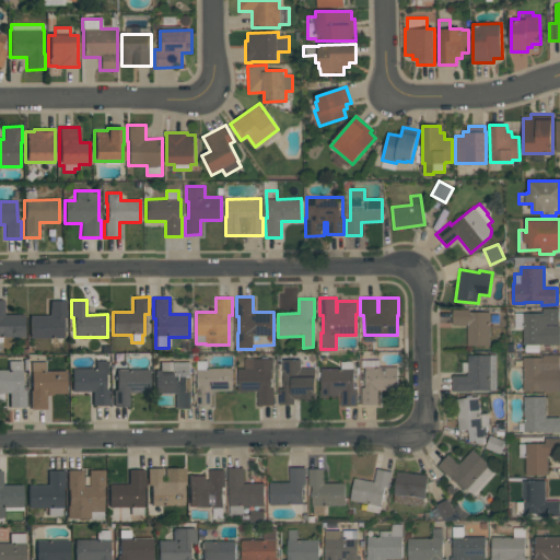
[(23,315),(23,338),(2,338),(2,342),(0,342),(0,301),(3,301),(3,315),(23,315)]
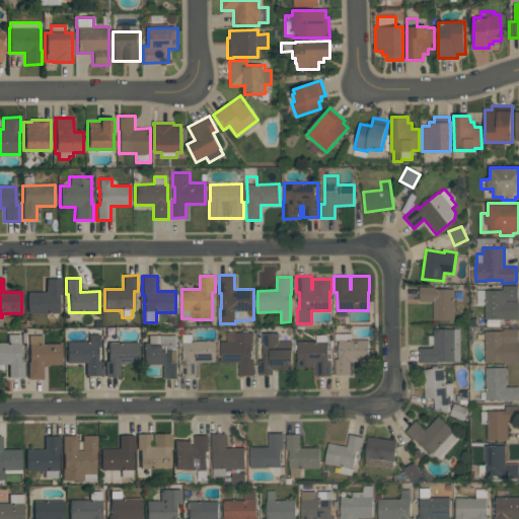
[(61,279),(61,295),(59,295),(59,313),(27,314),(27,293),(46,293),(46,279),(61,279)]
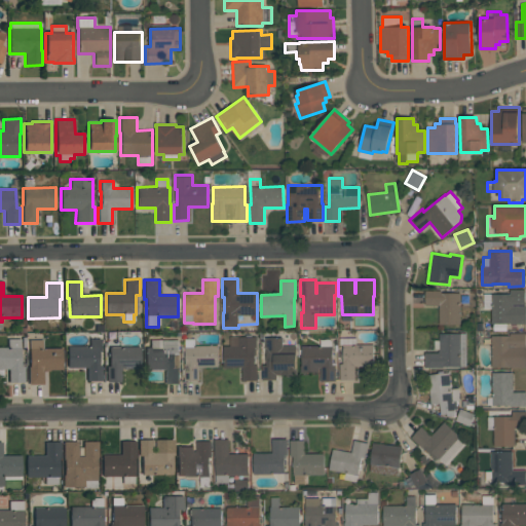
[(525,289),(525,304),(513,304),(513,305),(525,305),(525,323),(491,323),(491,294),(510,294),(510,289),(525,289)]
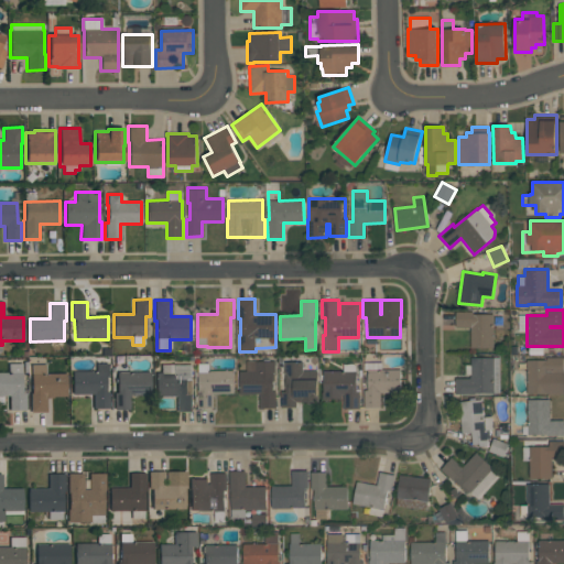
[(494,348),(470,348),(470,327),(456,327),(456,312),(474,312),(474,314),(492,314),(494,348)]
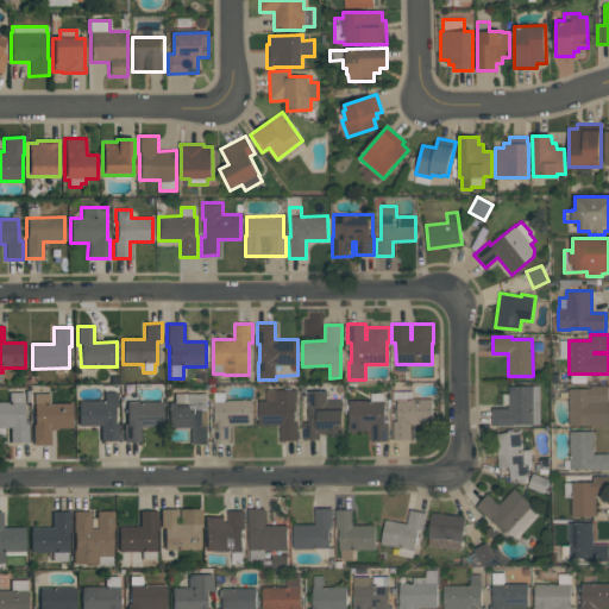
[(608,426),(591,426),(591,425),(569,425),(569,389),(590,388),(590,385),(608,385),(608,426)]
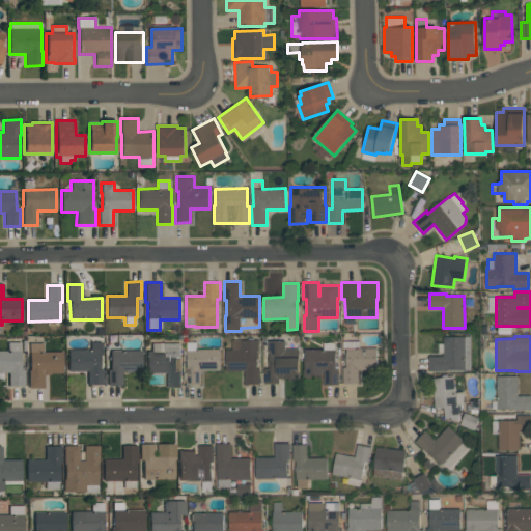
[(470,369),(447,369),(447,371),(427,371),(427,356),(443,356),(443,353),(439,353),(439,343),(443,343),(443,337),(470,337),(470,369)]
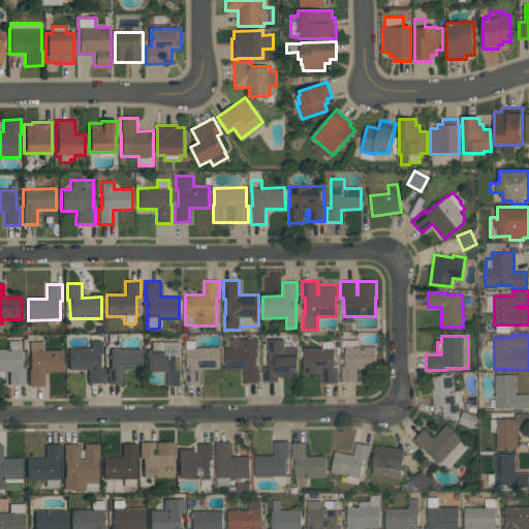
[(225,370),(224,348),(231,348),(231,339),(258,338),(258,349),(256,349),(256,367),(258,367),(258,382),(244,382),(244,370),(225,370)]
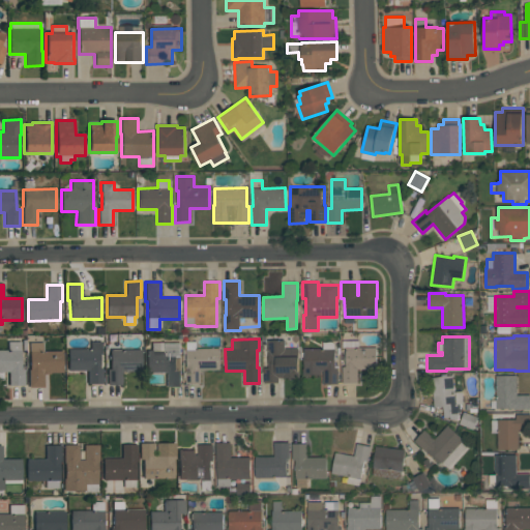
[(267,340),(285,340),(285,348),(298,348),(299,378),(289,378),(289,377),(278,377),(278,382),(264,382),(264,367),(268,367),(268,351),(267,351),(267,340)]
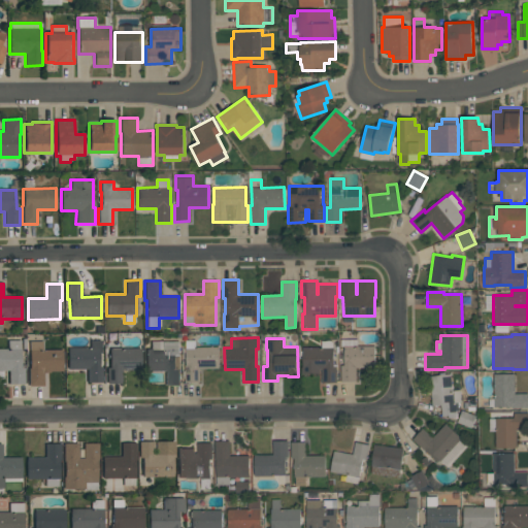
[(341,381),(340,365),(343,365),(343,347),(340,347),(340,339),(357,338),(358,345),(374,345),(374,367),(356,367),(356,381),(341,381)]
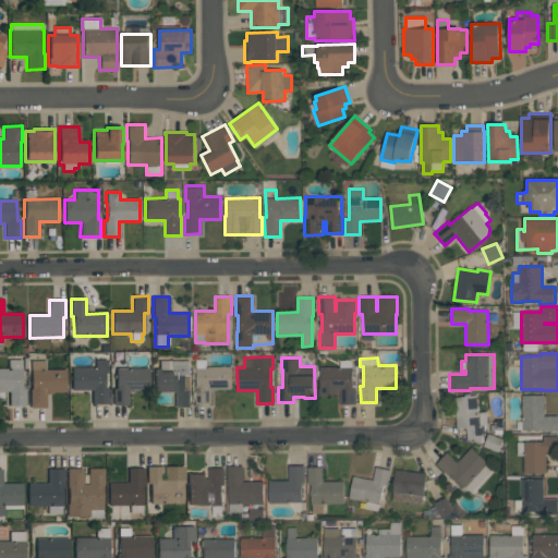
[(196,359),(207,359),(207,366),(231,366),(231,389),(211,390),(211,403),(195,404),(195,386),(196,386),(196,359)]
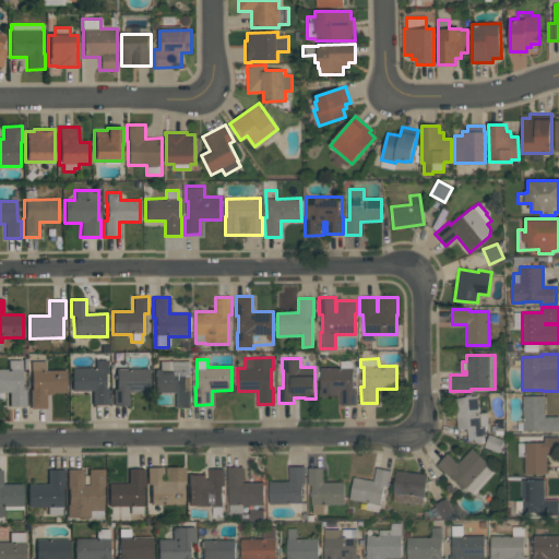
[(22,360),(22,390),(24,390),(25,406),(10,407),(9,393),(0,393),(0,369),(8,369),(8,360),(22,360)]
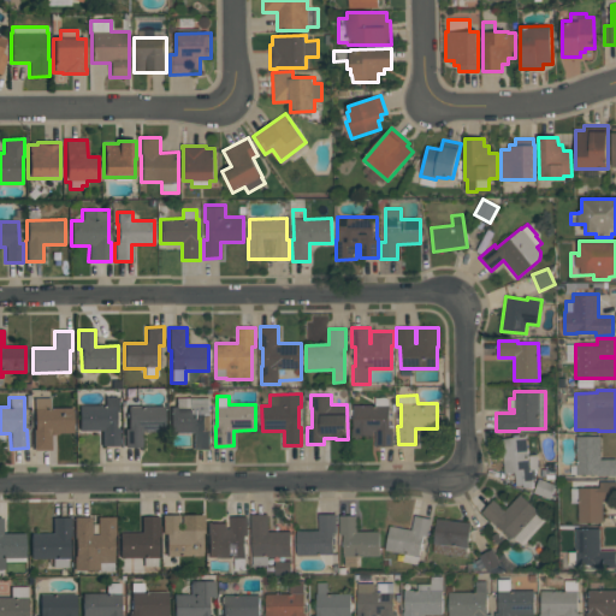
[(78,406),(105,406),(105,397),(118,397),(118,413),(116,413),(116,428),(118,428),(119,446),(102,446),(102,431),(78,431),(78,406)]
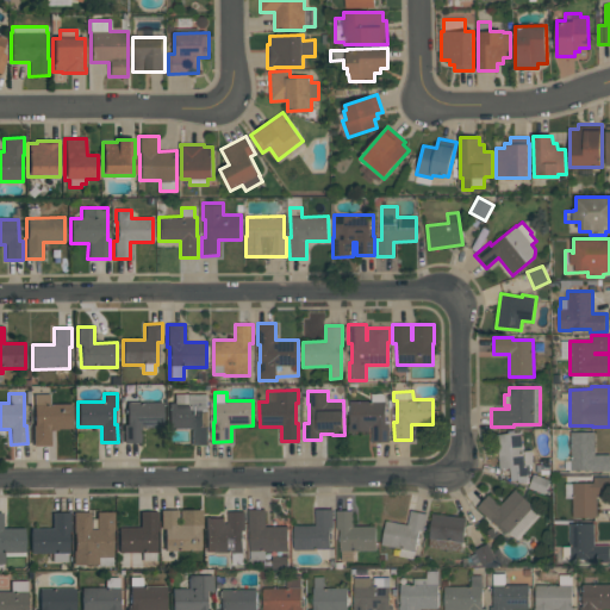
[(348,430),(348,424),(349,424),(349,402),(371,402),(372,393),(375,393),(380,393),(383,393),(384,394),(384,400),(385,400),(385,421),(388,421),(388,441),(372,441),(372,427),(369,427),(369,430),(348,430)]
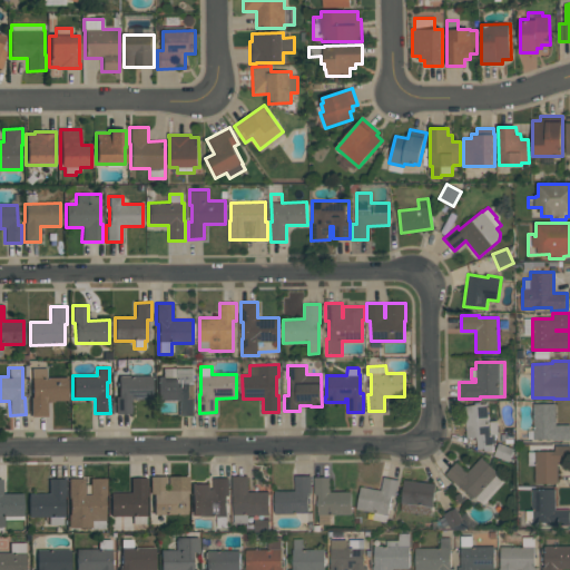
[(31,418),(31,396),(32,396),(32,379),(31,379),(31,369),(47,369),(47,377),(67,377),(67,401),(53,401),(53,403),(47,403),(47,418),(31,418)]
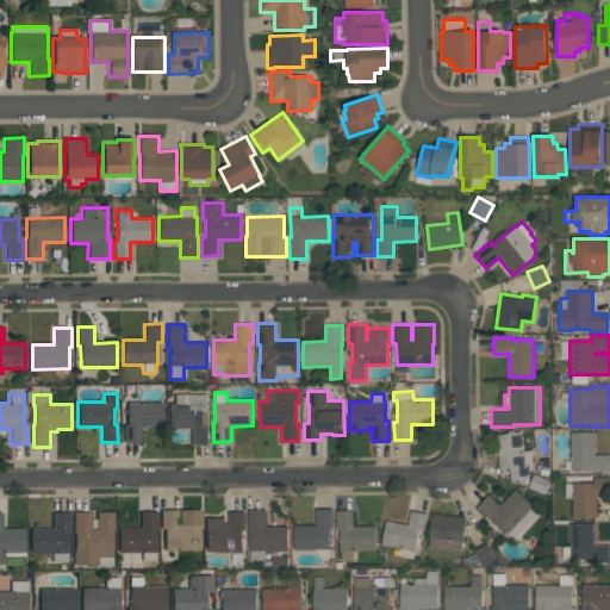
[(168,403),(174,403),(174,394),(207,394),(209,446),(191,446),(191,429),(169,429),(168,403)]
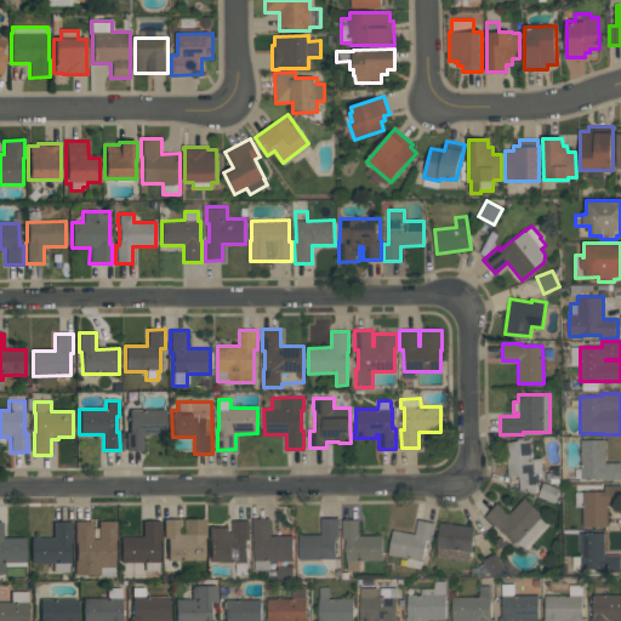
[(129,410),(165,410),(165,436),(143,436),(143,453),(126,453),(125,433),(129,433),(129,410)]
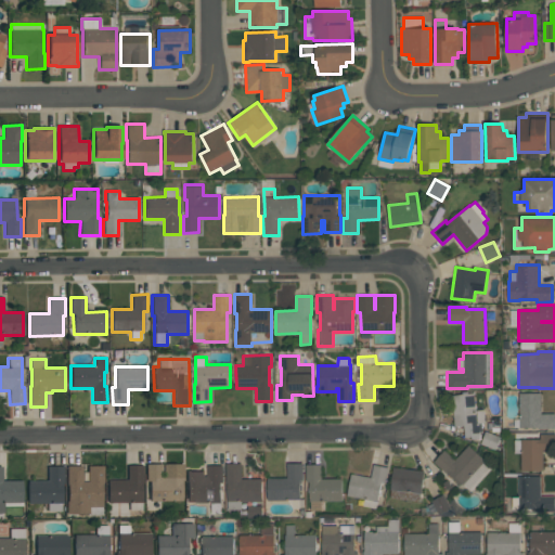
[(452,395),(474,392),(476,410),(483,410),(485,423),(479,423),(480,438),(472,439),(472,437),(465,437),(464,425),(455,426),(452,395)]
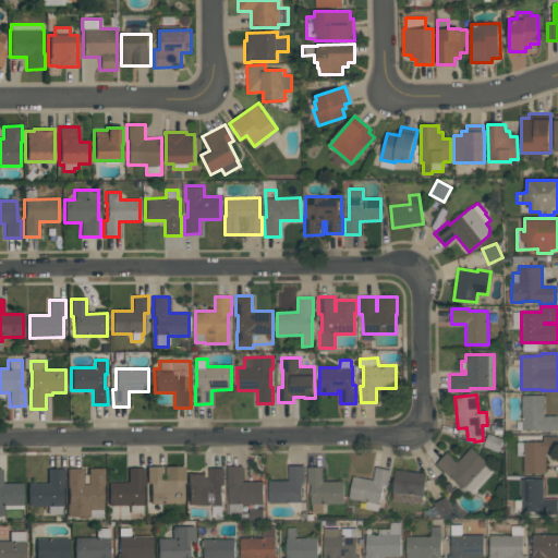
[(521,395),(544,395),(545,415),(557,415),(557,431),(541,431),(541,429),(522,429),(521,395)]
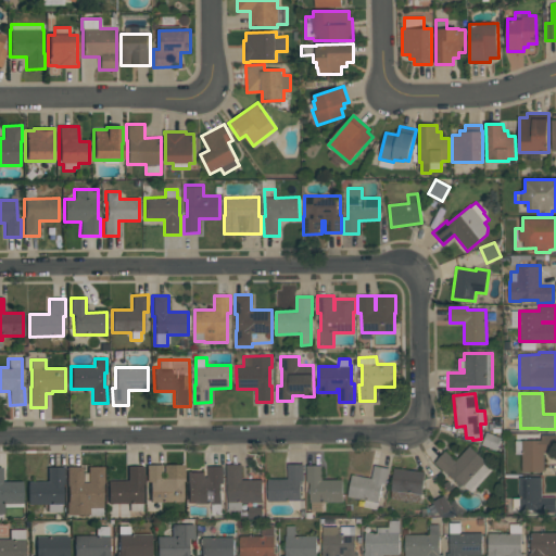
[(481,444),(487,431),(502,438),(496,450),(481,444)]
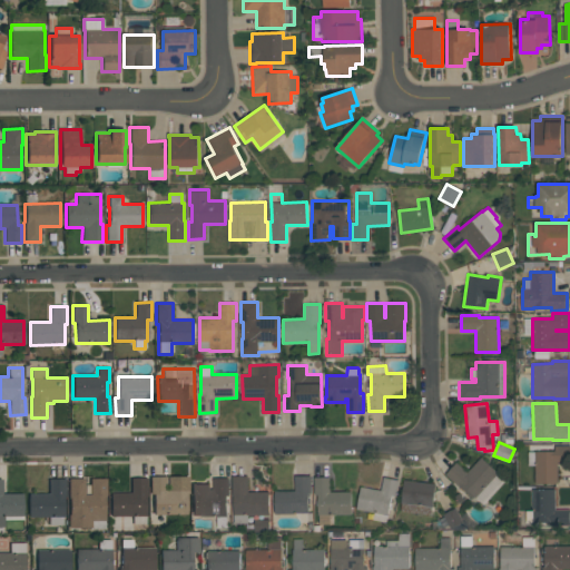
[(569,445),(569,462),(557,462),(557,482),(536,482),(534,465),(528,465),(528,451),(534,451),(554,451),(554,445),(569,445)]
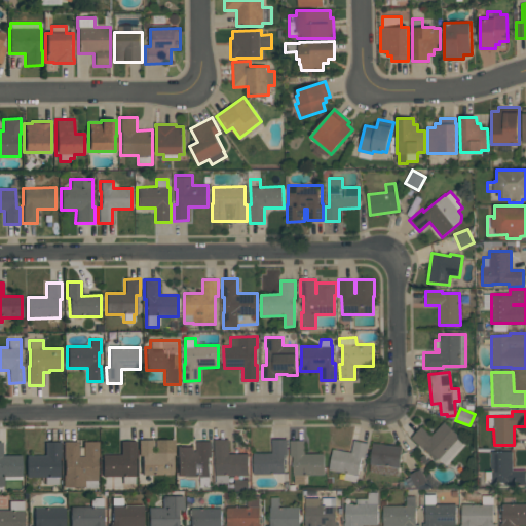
[(411,438),(421,426),(431,436),(444,421),(466,443),(446,465),(438,458),(436,460),(411,438)]
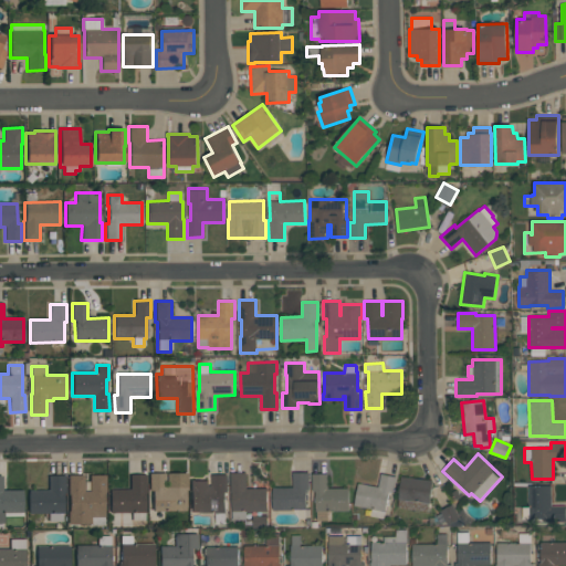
[(245,512),(245,520),(232,520),(232,492),(230,492),(230,472),(247,472),(247,489),(266,488),(268,511),(245,512)]
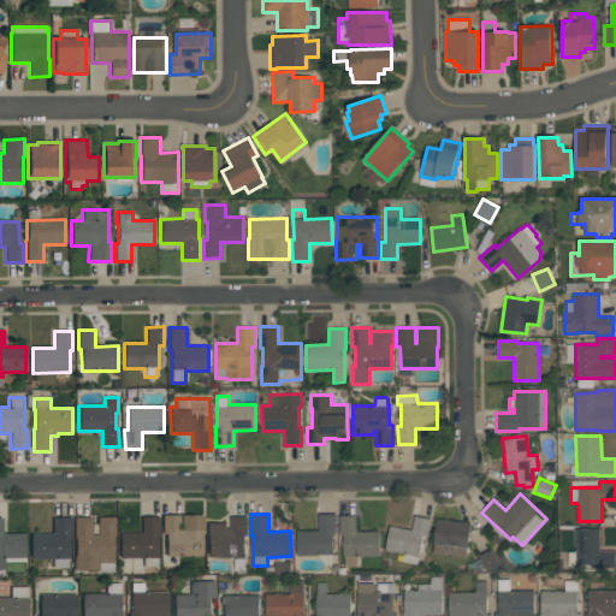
[(296,555),(296,529),(319,529),(319,514),(336,514),(336,533),(333,533),(333,554),(319,554),(319,555),(296,555)]
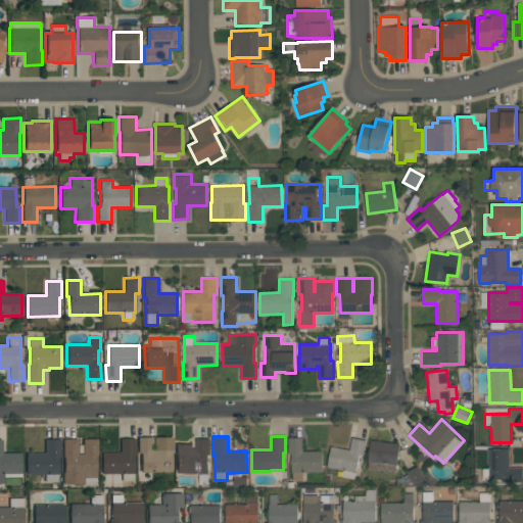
[(173,437),(173,454),(172,454),(172,473),(141,473),(140,454),(138,454),(138,438),(152,438),(152,452),(153,452),(153,437),(173,437)]
